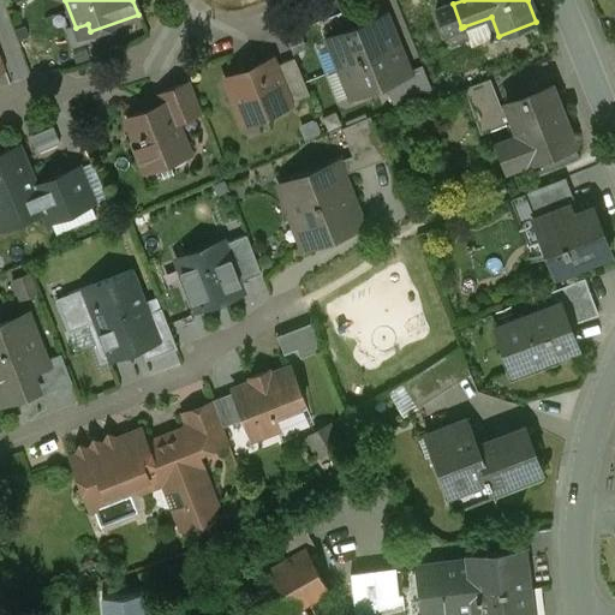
[(461,28),(453,4),(436,11),(446,41),(465,33),(464,27),(461,28)]
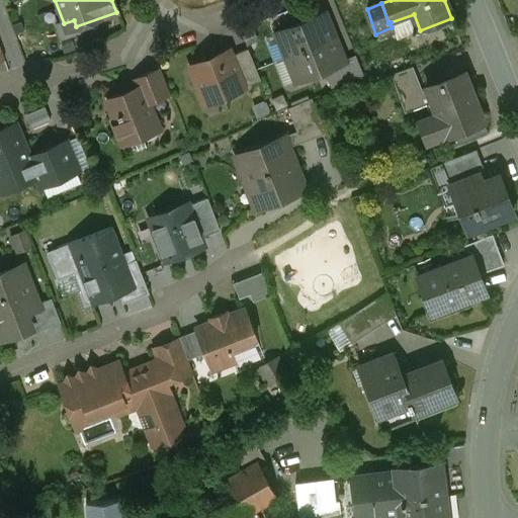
[(325,13),(275,32),(275,33),(277,32),(287,57),(333,38),(323,14),(325,13)]
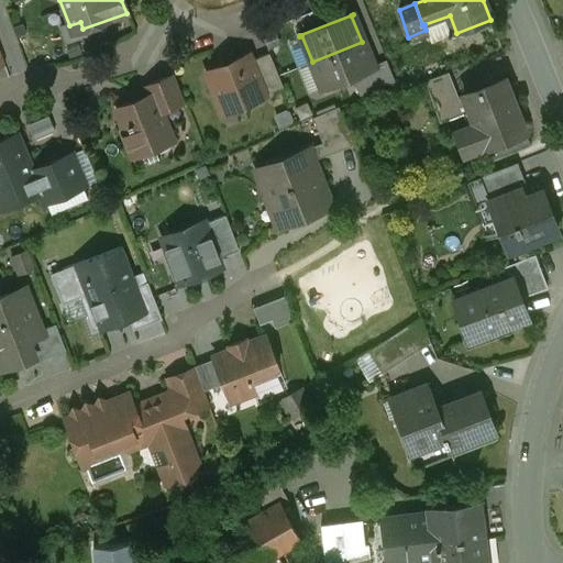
[(362,42),(312,62),(323,88),(321,88),(321,89),(375,67),(374,67),(372,67),(362,42)]
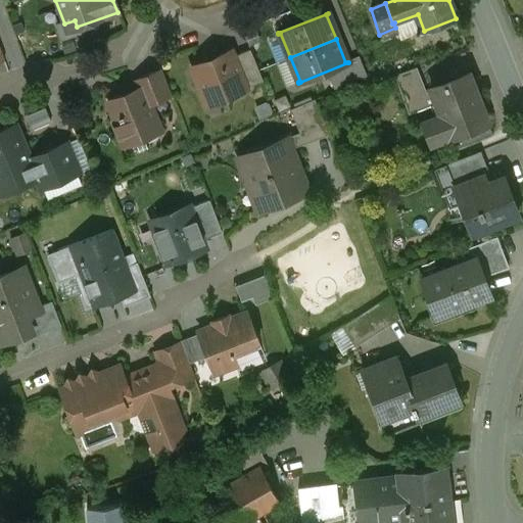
[(249,49),(233,56),(245,88),(263,81),(249,49)]
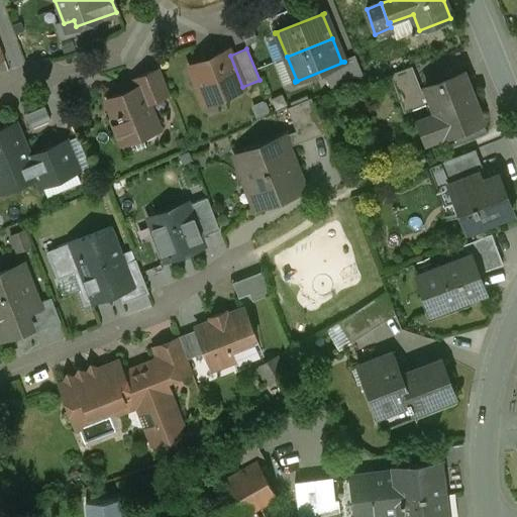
[(227,50),(189,66),(204,104),(243,89),(242,87),(230,56),(227,50)]
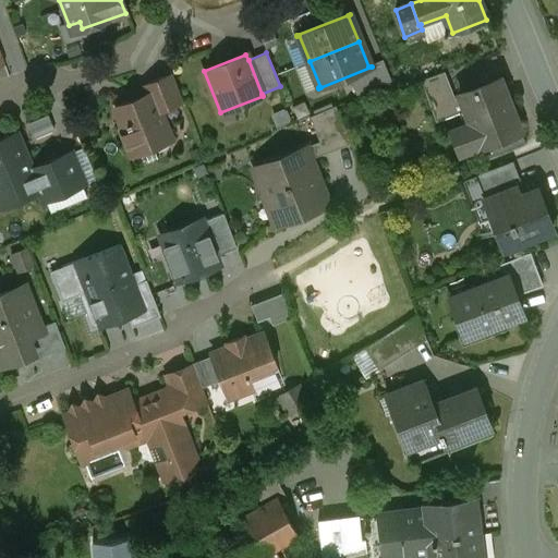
[(444,72),(421,81),(431,109),(456,100),(444,72)]
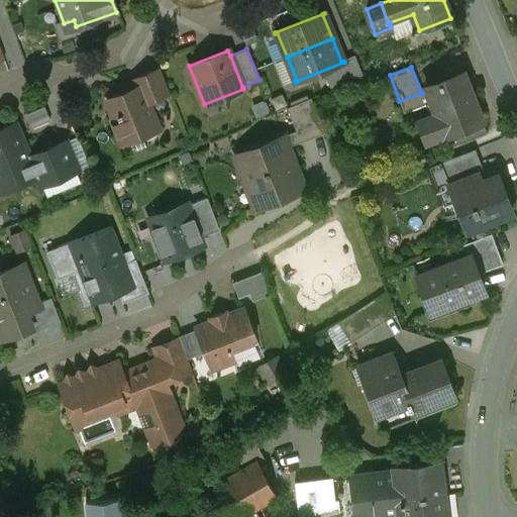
[(159,69),(131,80),(134,88),(140,85),(148,103),(169,94),(159,69)]
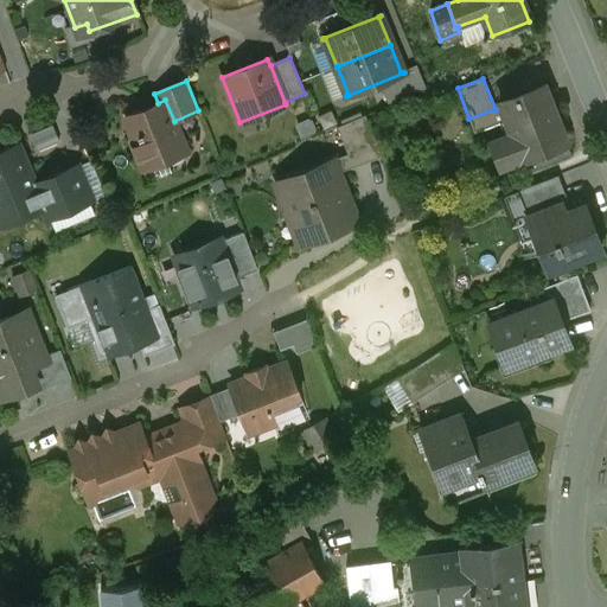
[(545,85),(499,103),(511,134),(521,159),(566,142),(549,100),(550,98),(545,85)]
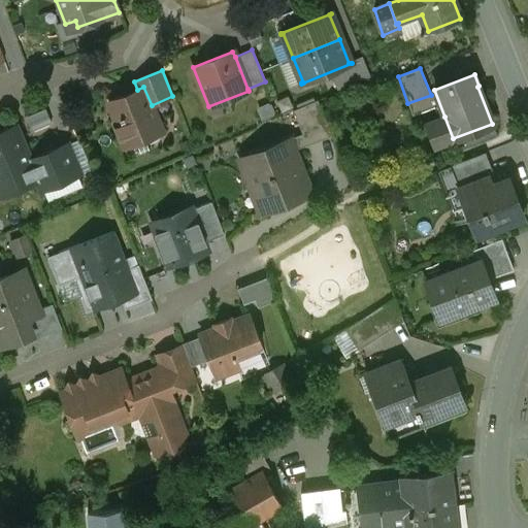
[(137,90),(108,102),(116,119),(113,122),(121,139),(126,142),(143,135),(144,138),(145,138),(146,141),(150,142),(158,139),(159,136),(158,133),(162,132),(152,105),(143,87),(137,90)]
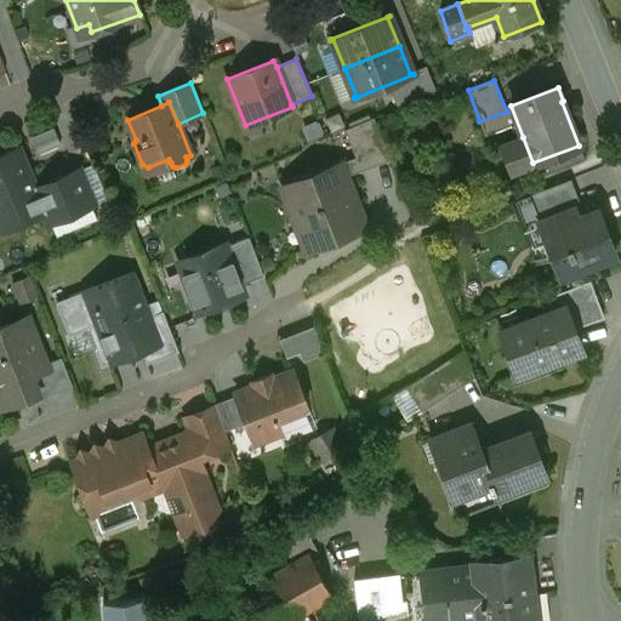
[(374,118),(345,130),(355,158),(360,171),(389,160),(374,118)]
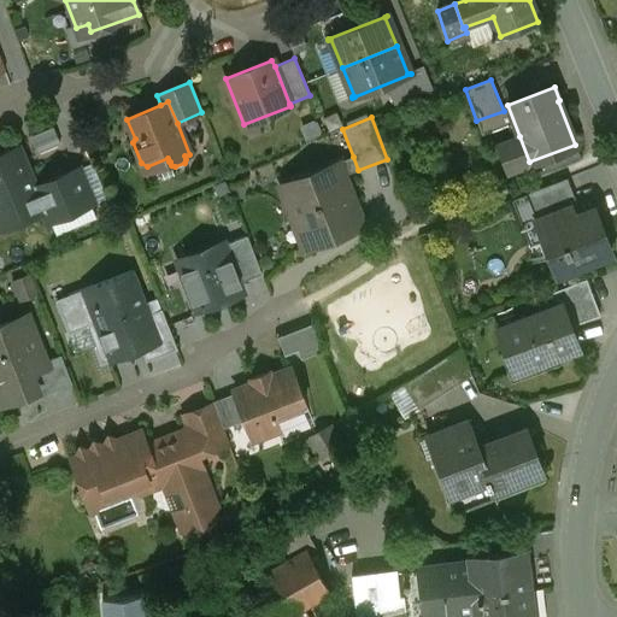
[(519,136),(498,145),(507,170),(529,162),(519,136)]
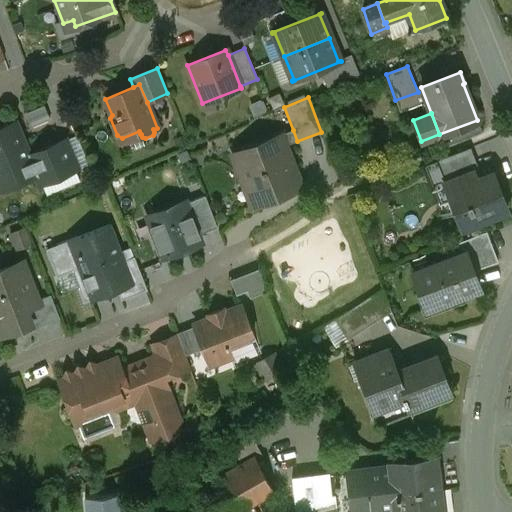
[(477,120),(439,134),(444,145),(481,131),(477,120)]
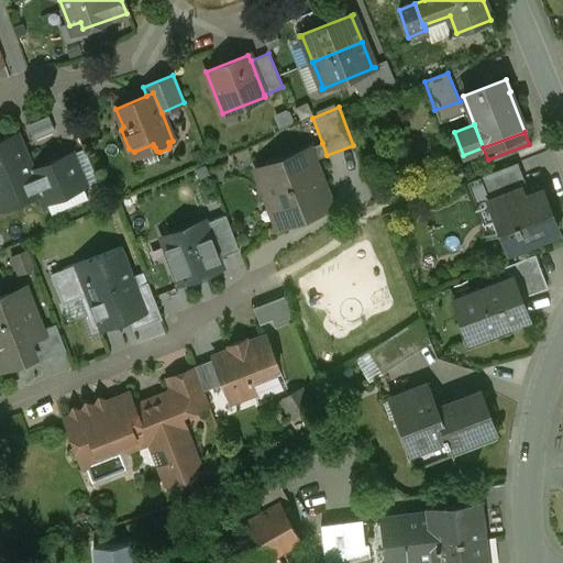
[(23,157),(14,136),(18,135),(17,134),(0,141),(0,210),(40,194),(42,192),(32,169),(26,156),(23,157)]
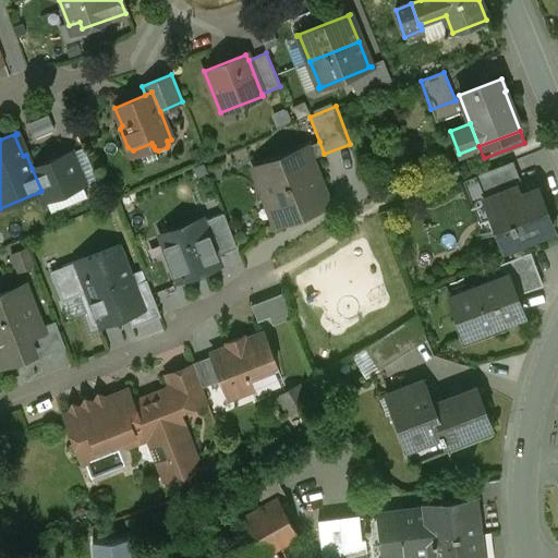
[(319,142),(253,167),(276,223),(307,211),(306,207),(325,199),(310,159),(324,154),(319,142)]
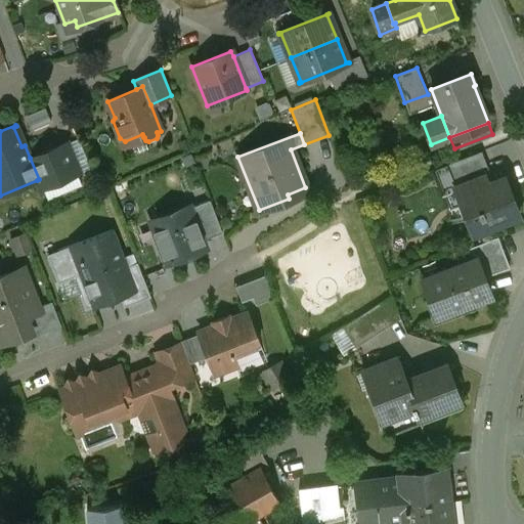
[(66,143),(30,158),(39,179),(37,180),(41,189),(79,173),(75,163),(66,143)]
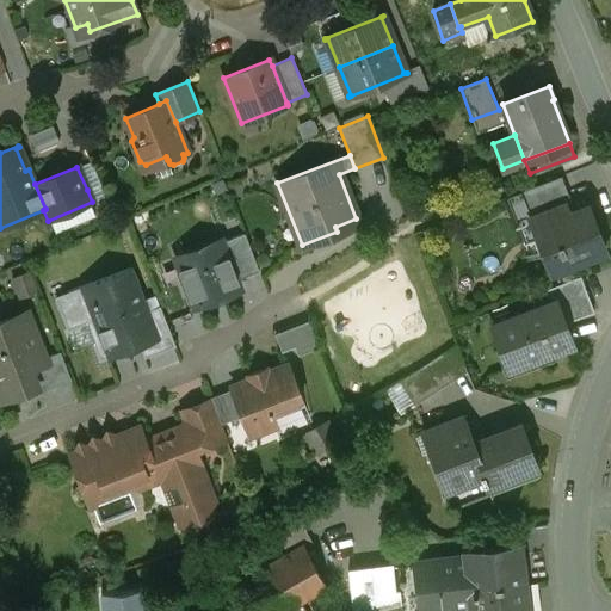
[(556,179),(520,193),(530,220),(567,205),(556,179)]
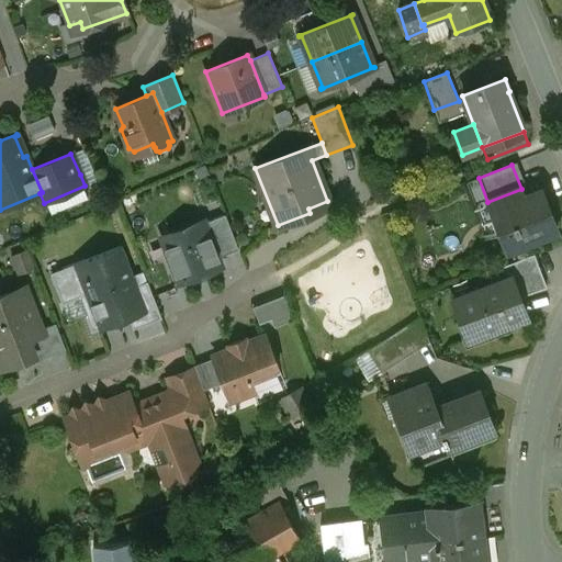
[(92,169),(80,175),(85,186),(97,181),(92,169)]
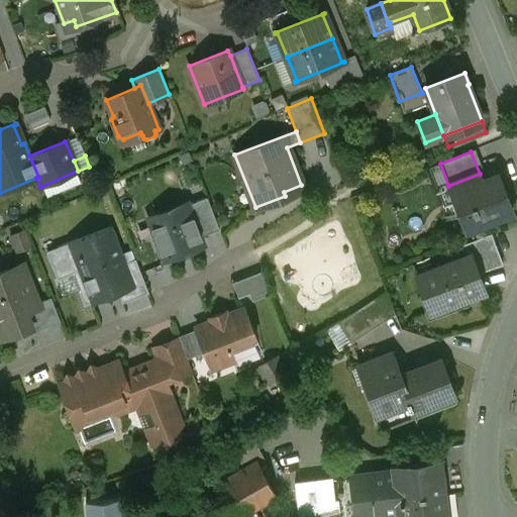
[(480,174),(448,186),(467,231),(512,213),(497,175),(483,181),(480,174)]
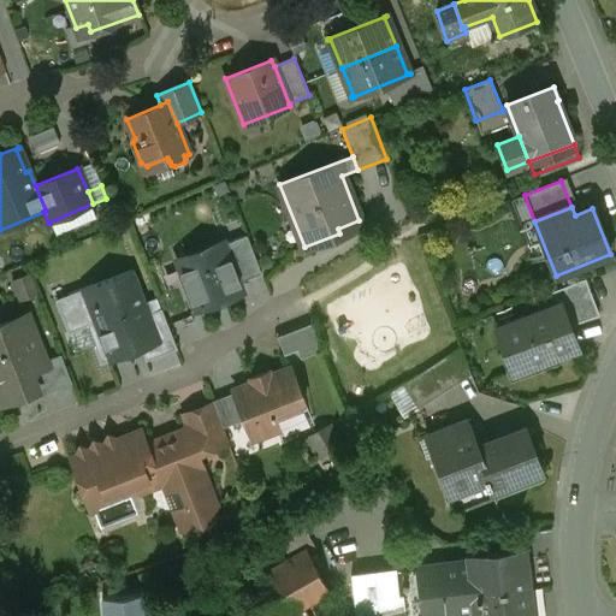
[(225,244),(241,283),(262,273),(247,236),(225,244)]
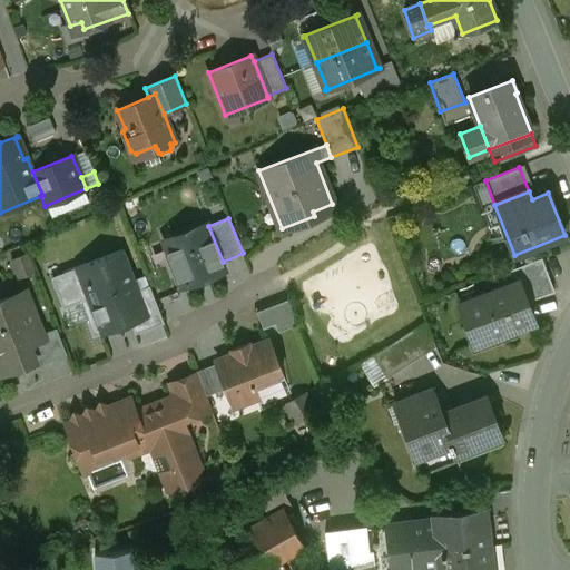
[(223,262),(208,226),(207,224),(164,242),(183,287),(226,271),(223,262)]
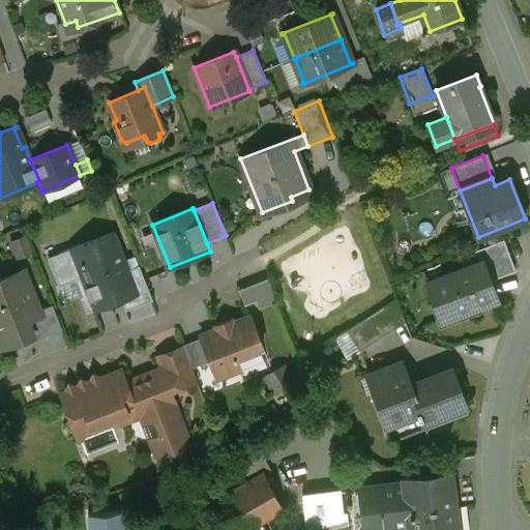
[(12,239),(20,257),(34,251),(28,233),(12,239)]
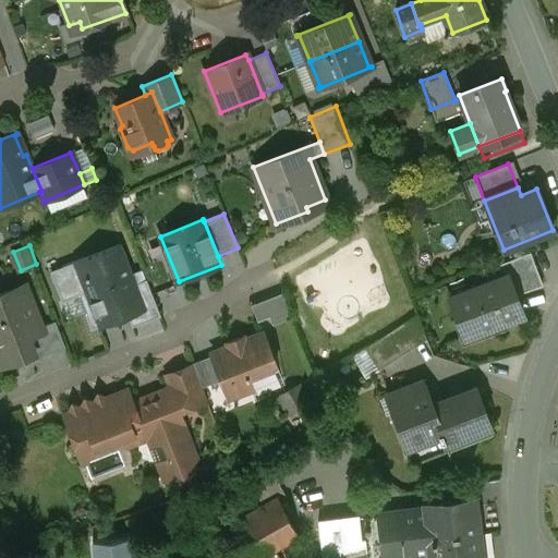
[(120,246),(76,262),(88,293),(94,310),(85,313),(92,330),(129,317),(123,304),(153,293),(147,280),(134,284),(120,246)]
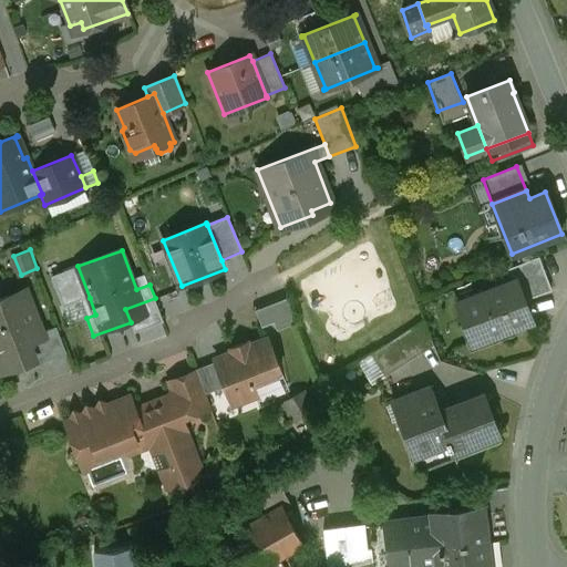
[(538,257),(508,269),(514,281),(515,280),(519,292),(548,281),(538,257)]
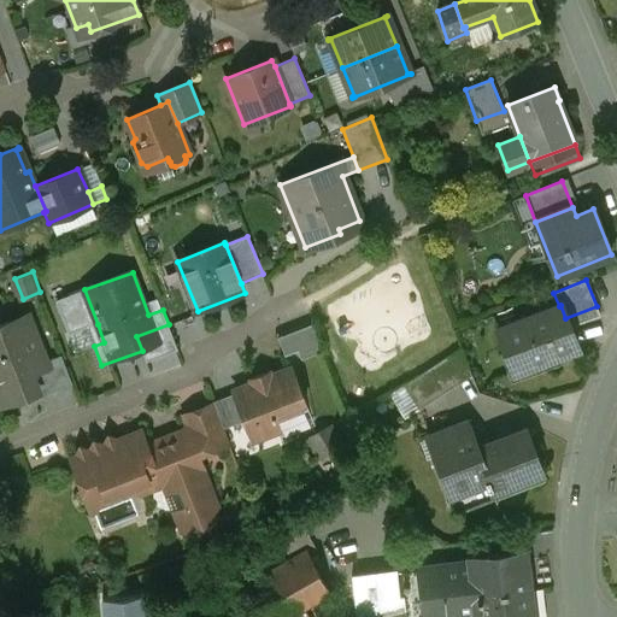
[(98,324),(84,289),(56,300),(69,335),(98,324)]
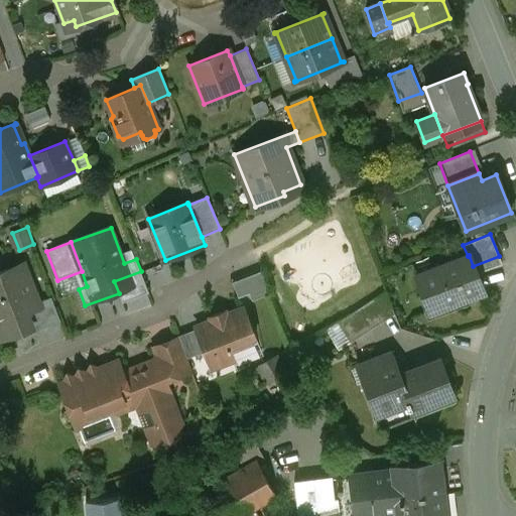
[(468,256),(416,275),(429,311),(483,291),(473,266),(469,255),(468,256)]
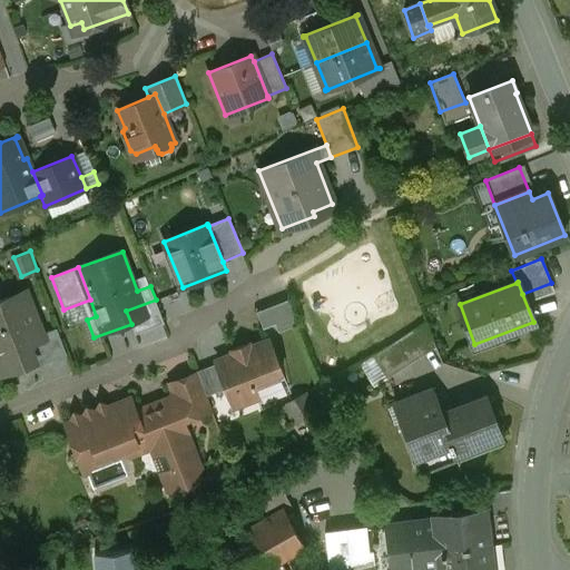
[(468,284),(453,293),(458,301),(472,292),(468,284)]
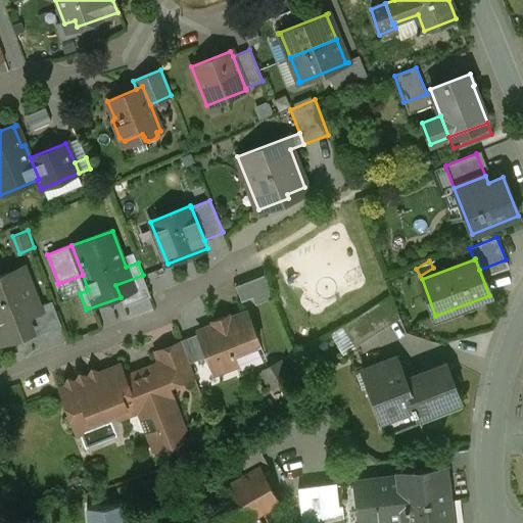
[(22,267),(0,276),(0,343),(1,343),(30,332),(34,335),(25,312),(38,306),(22,267)]
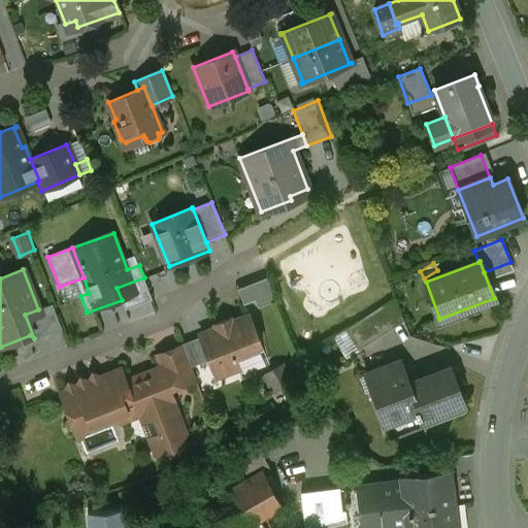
[(144,277),(117,288),(122,300),(126,310),(153,300),(144,277)]
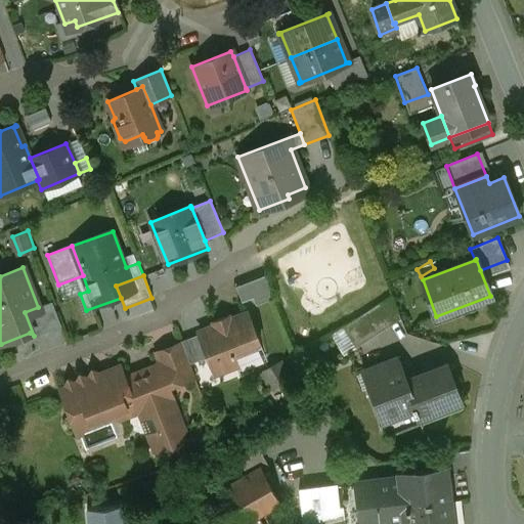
[(264,275),(235,287),(242,302),(253,298),(270,291),(264,275)]
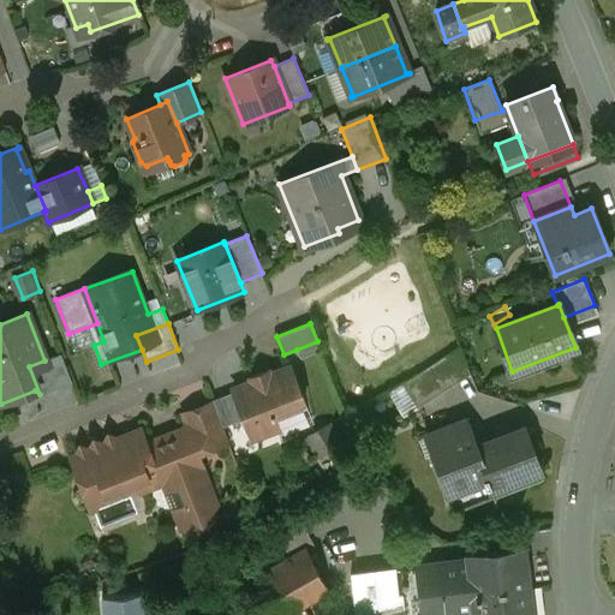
[(317,341),(297,350),(300,358),(321,350),(317,341)]
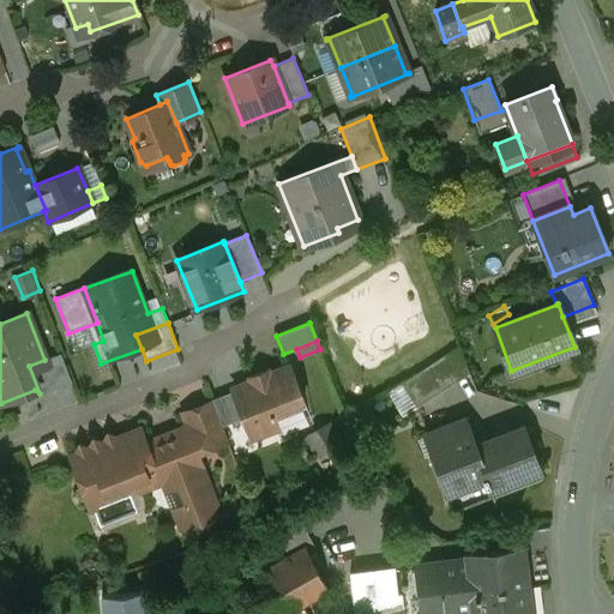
[(458,347),(402,383),(417,408),(469,374),(458,347)]
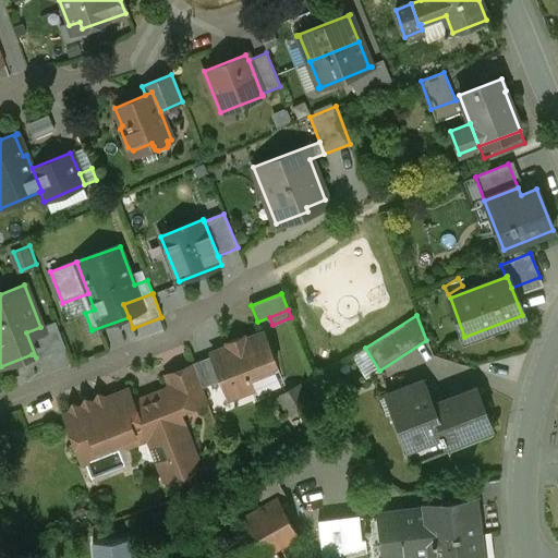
[(40,327),(26,332),(36,358),(64,347),(55,322),(40,327)]
